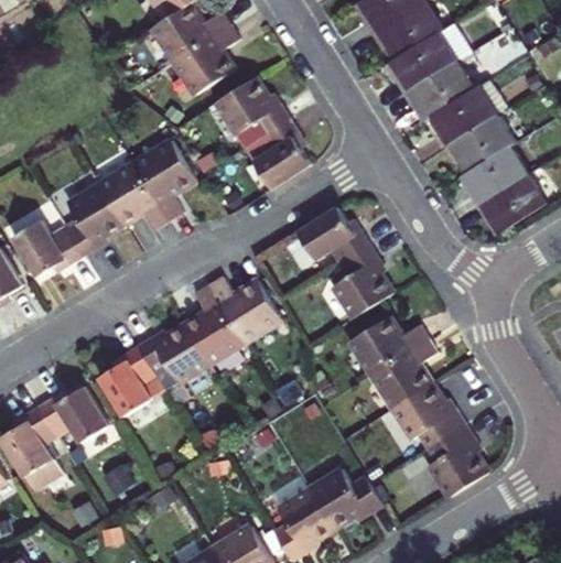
[(148,0),(152,7),(161,1),(170,14),(187,2),(191,0),(148,0)]
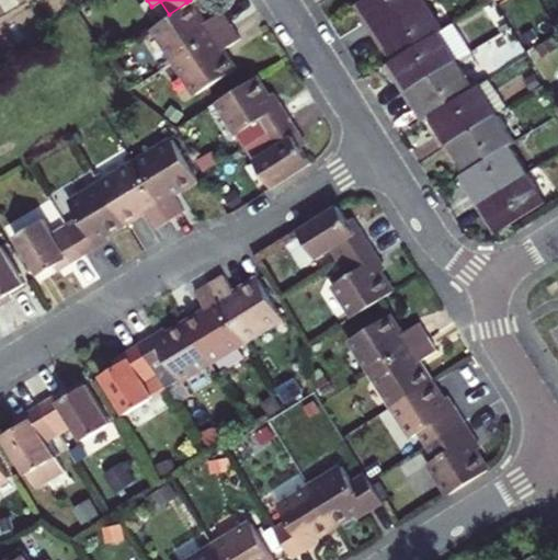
[(359,14),(369,32),(421,0),(357,0),(364,11),(359,14)]
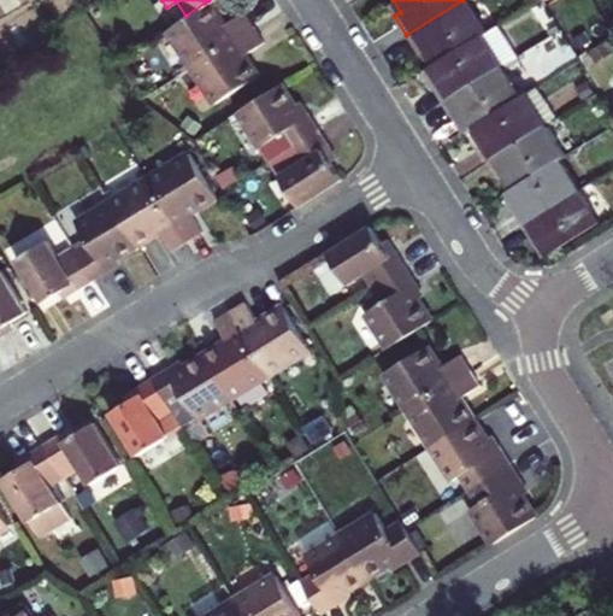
[(463,0),(406,35),(417,52),(423,48),(431,62),(478,33),(483,30),(463,0)]
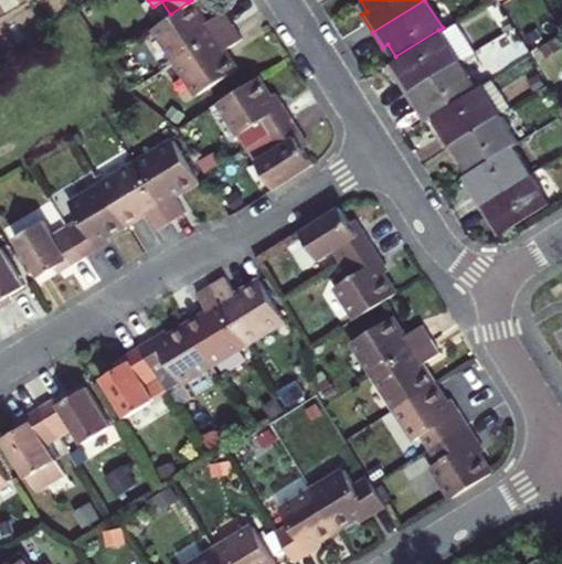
[(149,28),(171,61),(228,25),(219,12),(201,22),(188,2),(170,14),(149,28)]
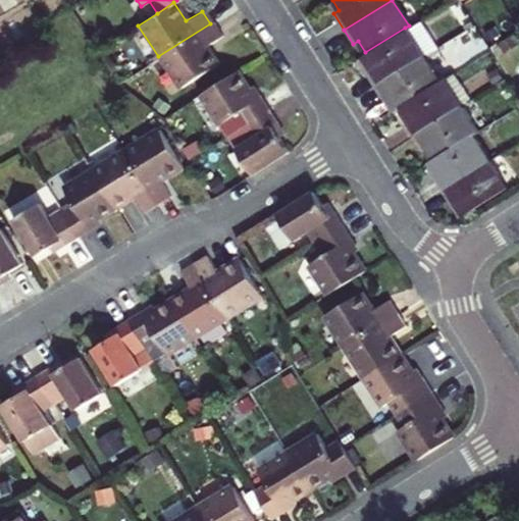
[(210,23),(158,56),(178,88),(214,66),(202,47),(219,37),(210,23)]
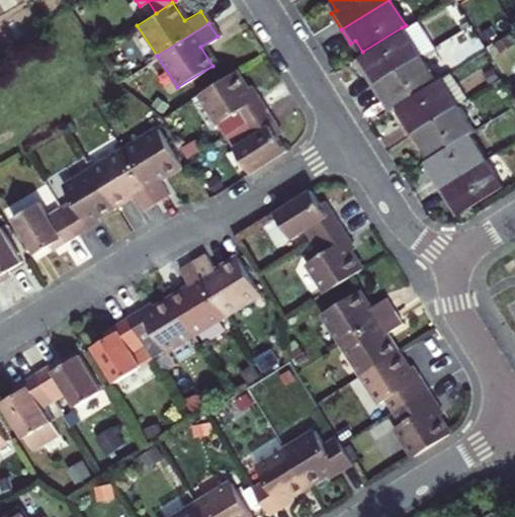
[(402,27),(362,52),(358,55),(364,65),(362,67),(372,84),(419,55),(402,27)]
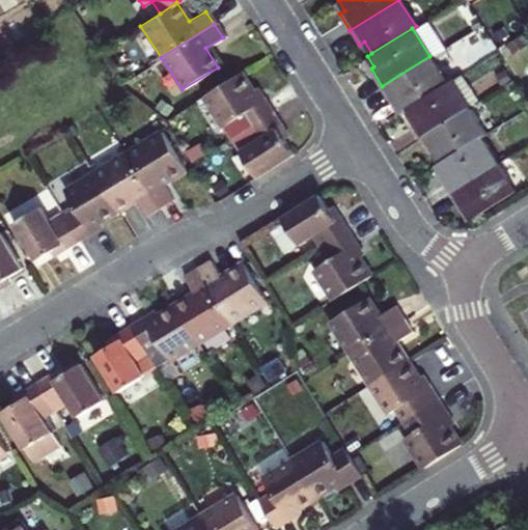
[(429,56),(382,86),(391,102),(394,99),(401,110),(406,107),(445,83),(429,56)]
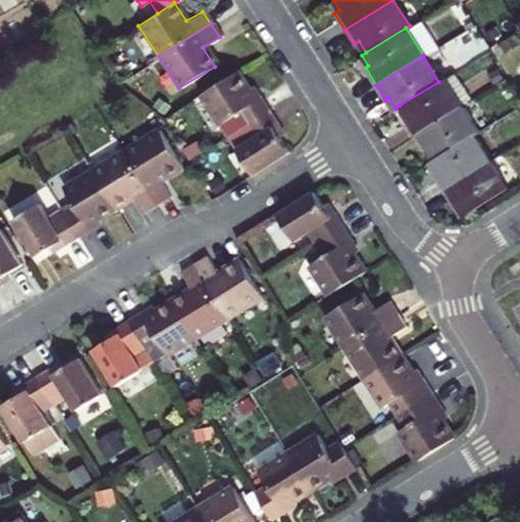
[(233,72),(197,95),(224,136),(266,110),(255,95),(250,98),(244,90),(233,72)]
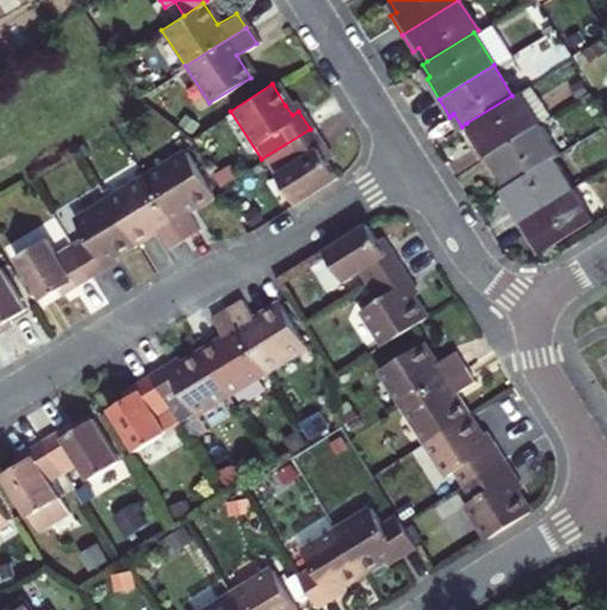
[(512,96),(466,123),(476,139),(471,142),(482,159),(538,124),(516,92),(512,96)]
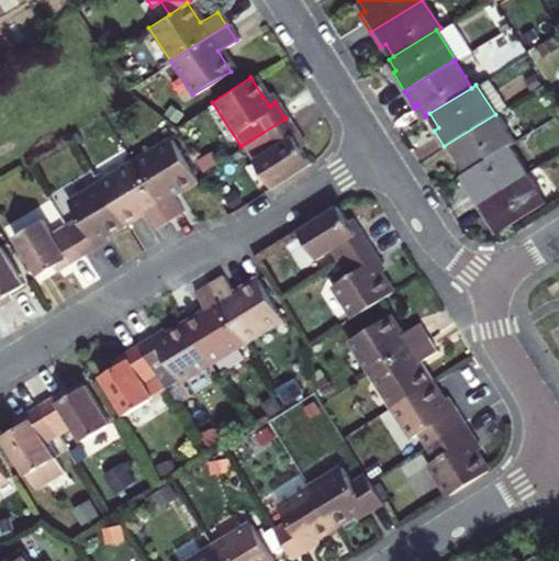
[(269,92),(263,97),(269,105),(275,102),(269,92)]
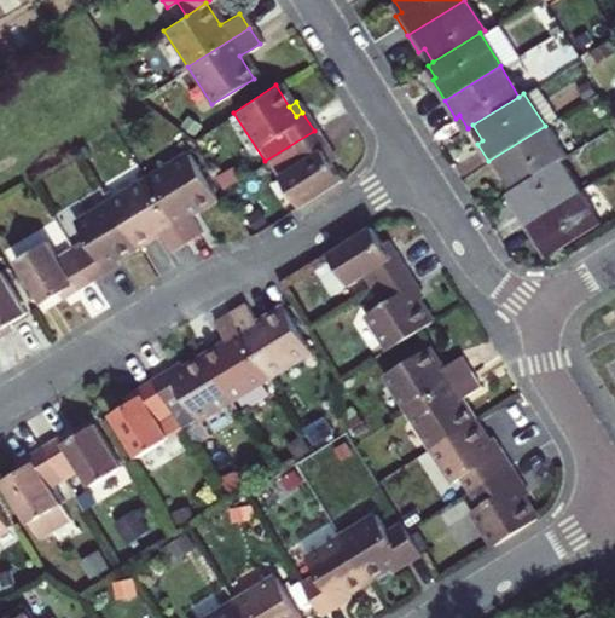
[(545,126),(488,161),(499,178),(504,174),(512,189),(560,160),(564,156),(545,126)]
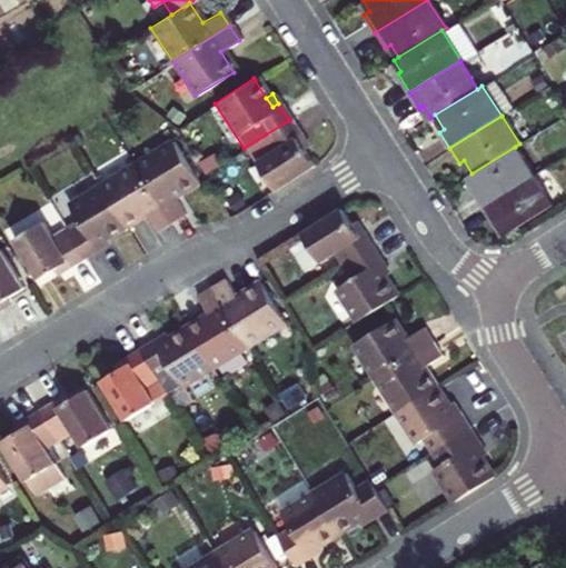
[(270,189),(310,165),(300,150),(294,140),(300,137),(289,120),(244,148),(270,189)]
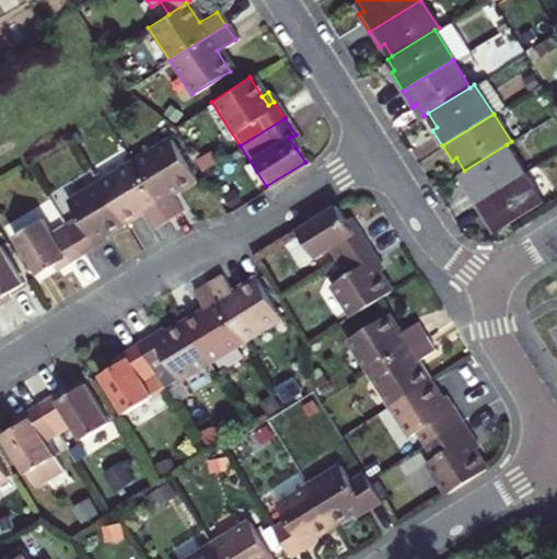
[(289,138),(296,148),(301,144),(296,135),(289,138)]
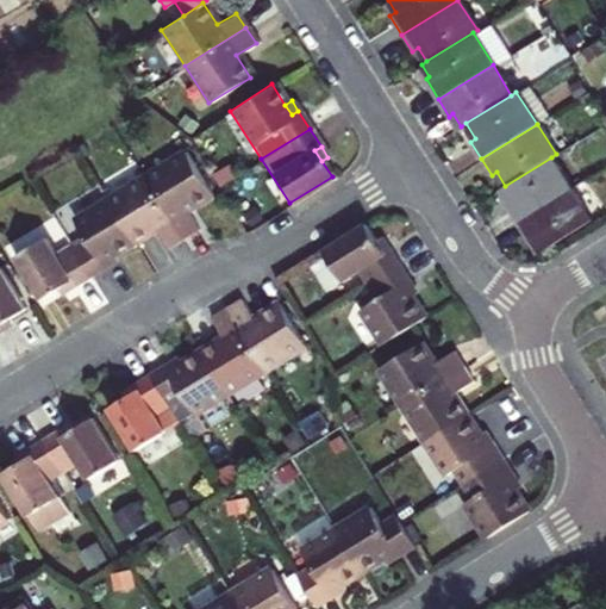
[(185,150),(142,176),(179,237),(195,228),(183,210),(211,193),(185,150)]
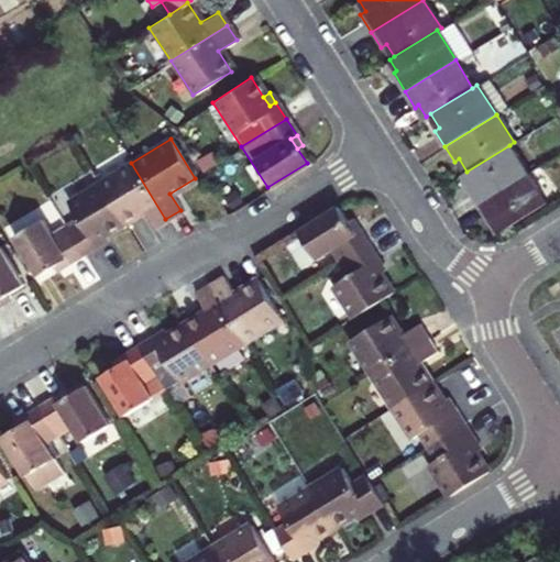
[(527,174),(509,145),(467,172),(462,175),(469,186),(465,188),(476,205),(527,174)]
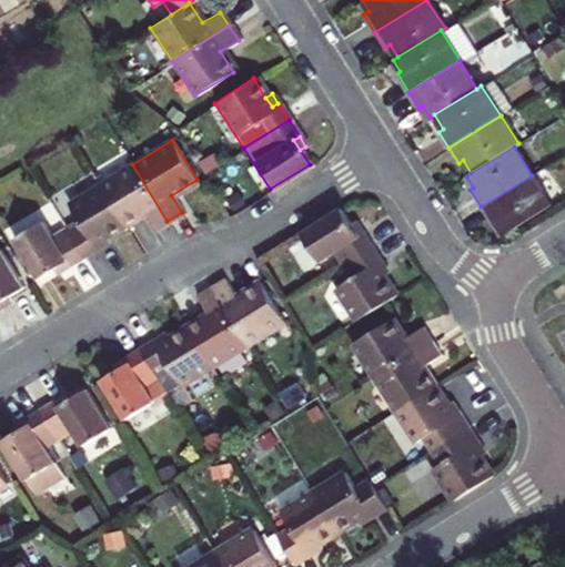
[(153,229),(167,221),(132,164),(100,185),(123,224),(142,212),(153,229)]
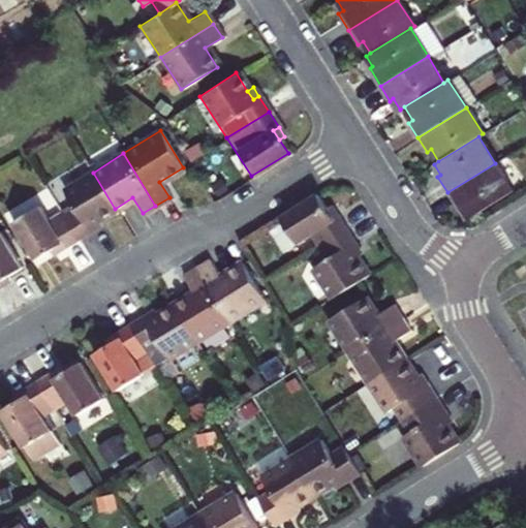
[(495,163),(447,192),(457,208),(461,207),(467,216),(511,188),(495,163)]
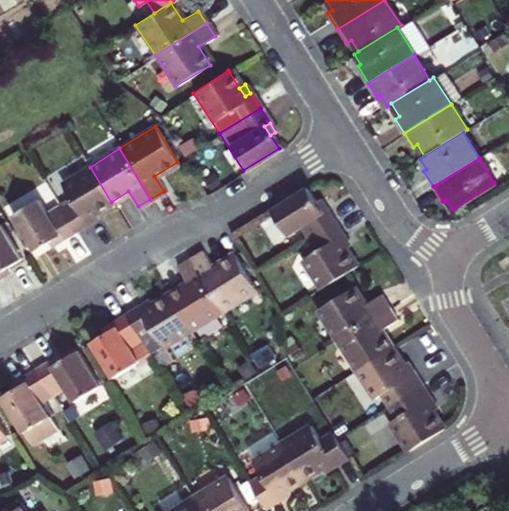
[(86,217),(95,211),(111,202),(90,167),(62,183),(69,197),(56,204),(74,232),(90,223),(86,217)]
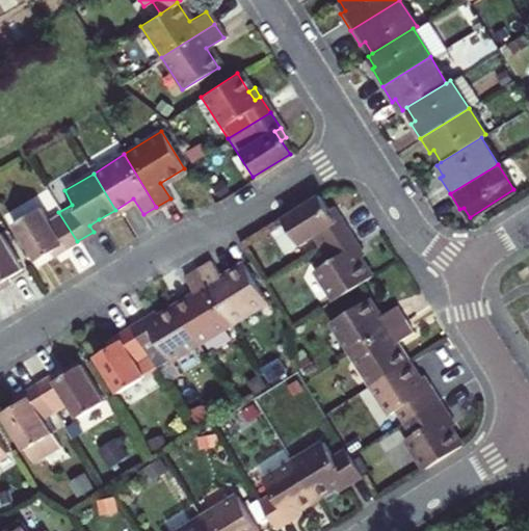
[(314,194),(279,217),(295,245),(309,236),(316,248),(345,230),(336,215),(329,218),(323,209),(314,194)]
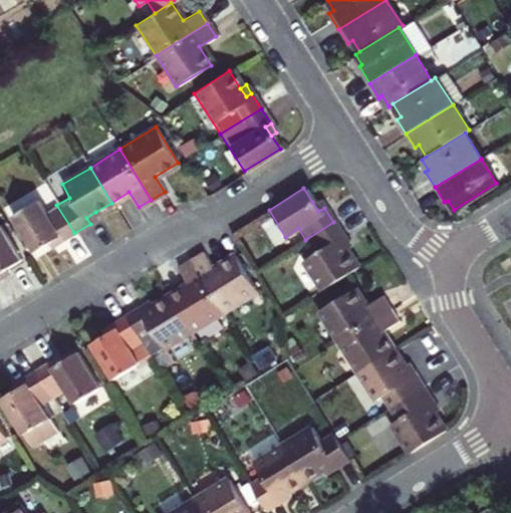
[(318,211),(324,208),(318,198),(312,202),(318,211)]
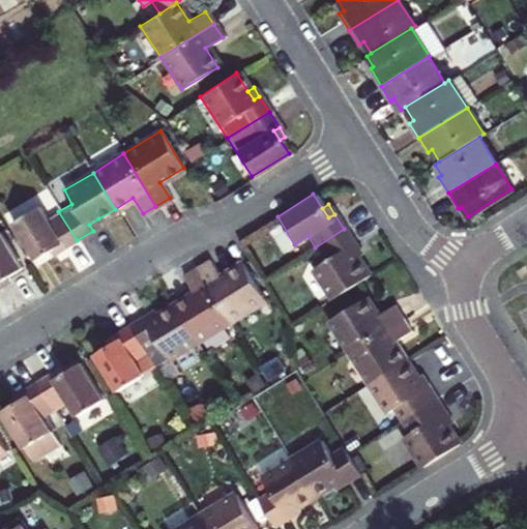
[(57,244),(61,250),(77,240),(58,211),(46,219),(37,206),(12,222),(34,257),(49,250),(57,244)]
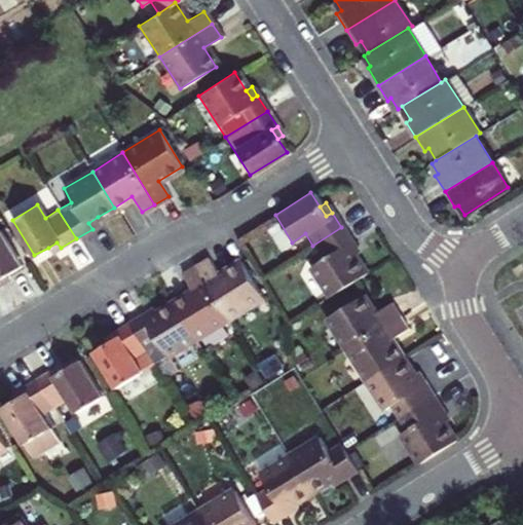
[(101,224),(98,217),(88,223),(92,229),(101,224)]
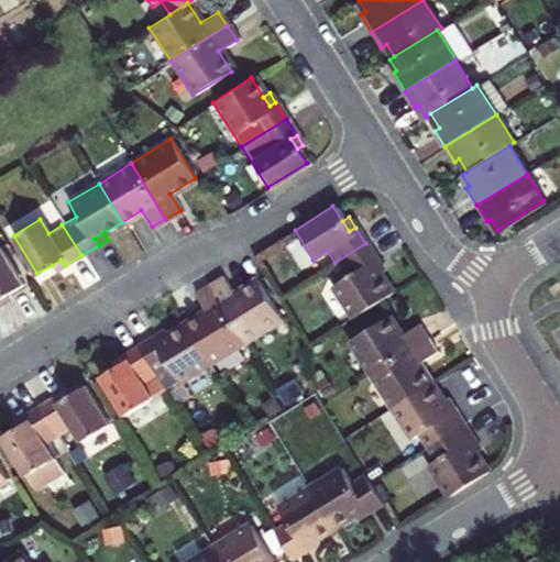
[(330,286),(349,317),(387,293),(375,274),(370,265),(376,261),(365,243),(335,263),(343,277),(330,286)]
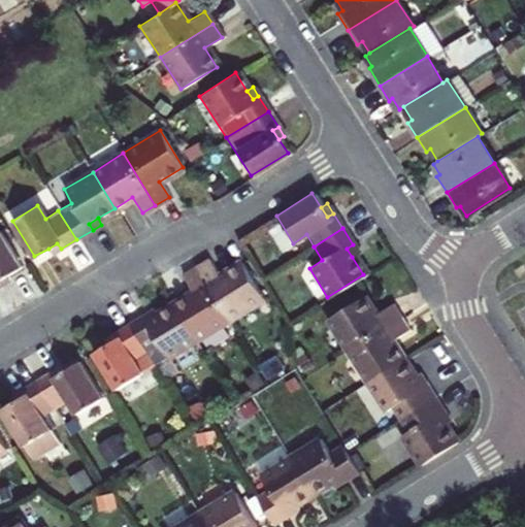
[(0,276),(5,274),(20,265),(0,235),(0,276)]
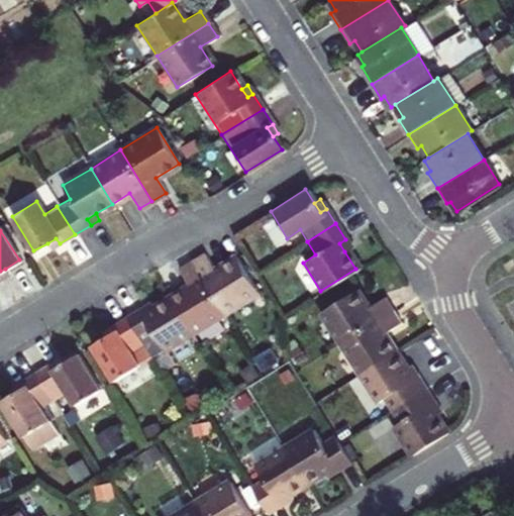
[(52,249),(60,243),(56,238),(47,243),(52,249)]
